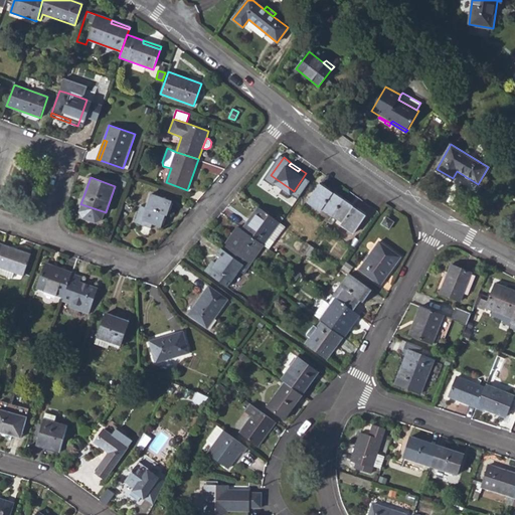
[(343,199),(320,183),(307,202),(320,211),(322,209),(331,216),(343,199)]
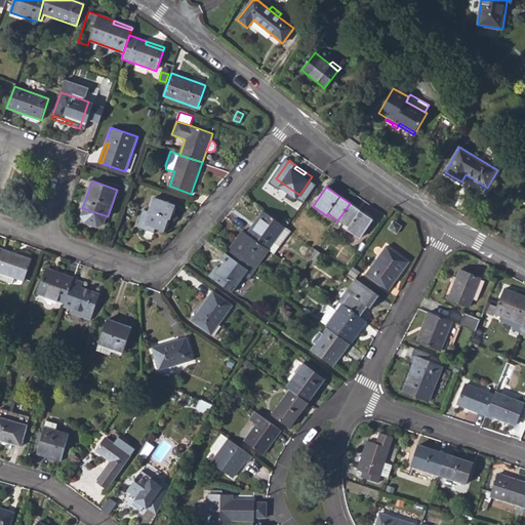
[(152,197),(146,196),(143,207),(150,209),(152,197)]
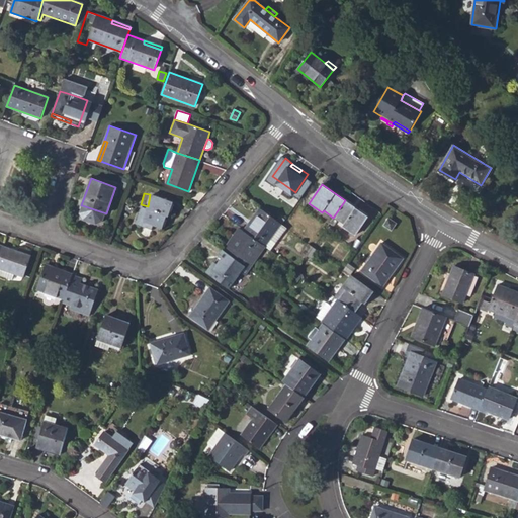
[(153,229),(154,226),(162,229),(167,217),(169,217),(174,202),(162,198),(153,195),(148,208),(143,207),(137,224),(152,229),(153,229)]
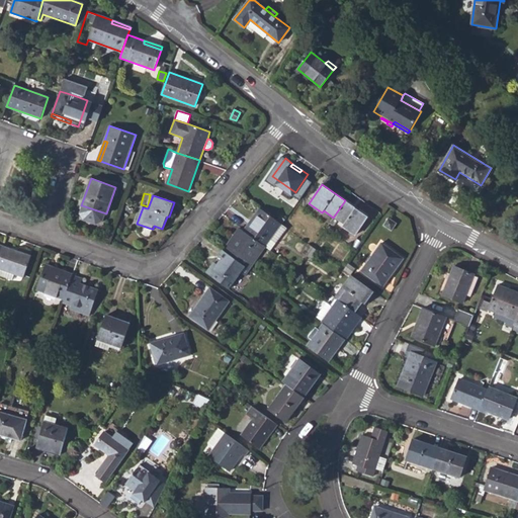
[(343,225),(342,227),(355,235),(367,216),(345,200),(333,218),(343,225)]
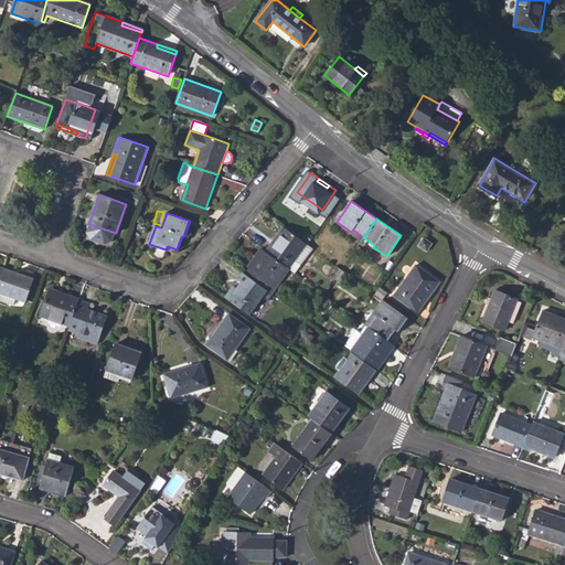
[(87,232),(91,237),(105,243),(110,241),(113,232),(89,224),(87,232)]
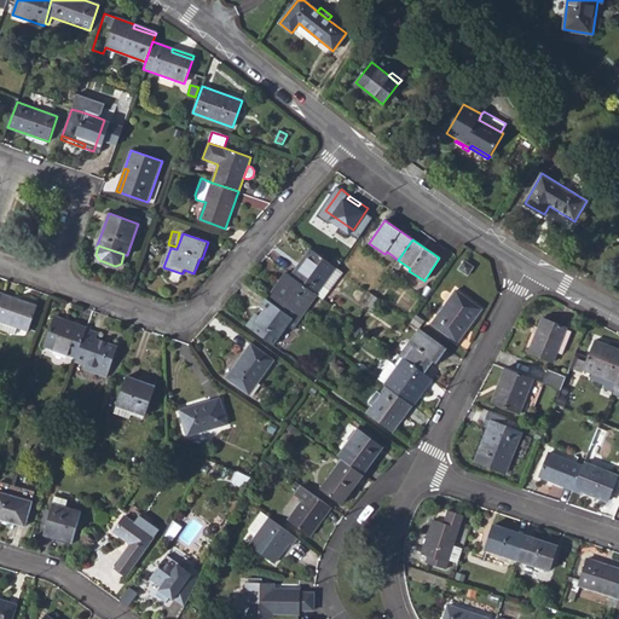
[(317,295),(336,267),(310,248),(305,256),(307,259),(294,278),(317,295)]
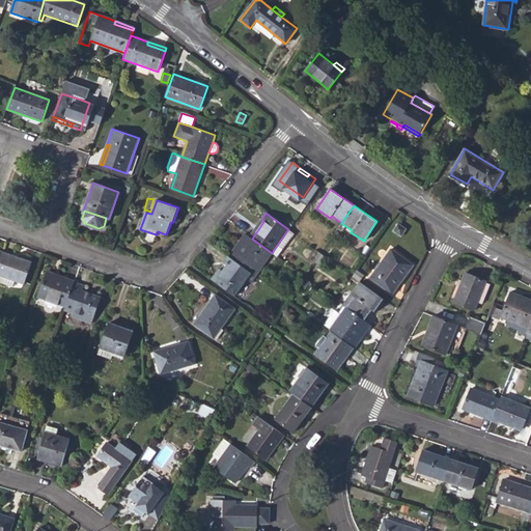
[(252,239),(263,222),(261,220),(249,236),(252,239)]
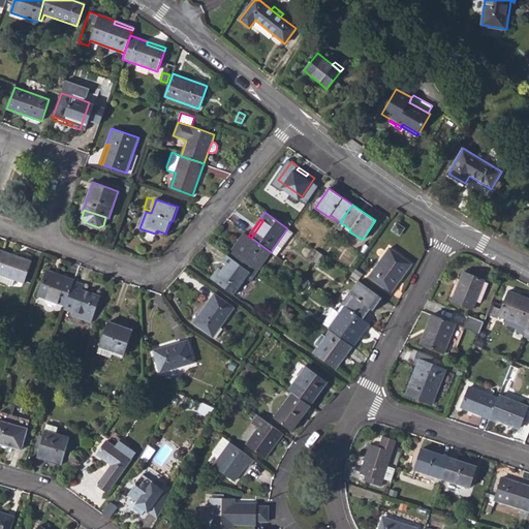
[(399,235),(404,227),(397,223),(393,229),(399,235)]
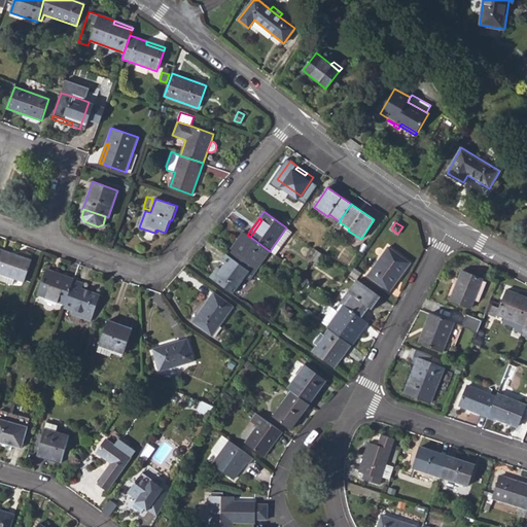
[(275,254),(291,232),(288,229),(286,227),(270,251),(275,254)]
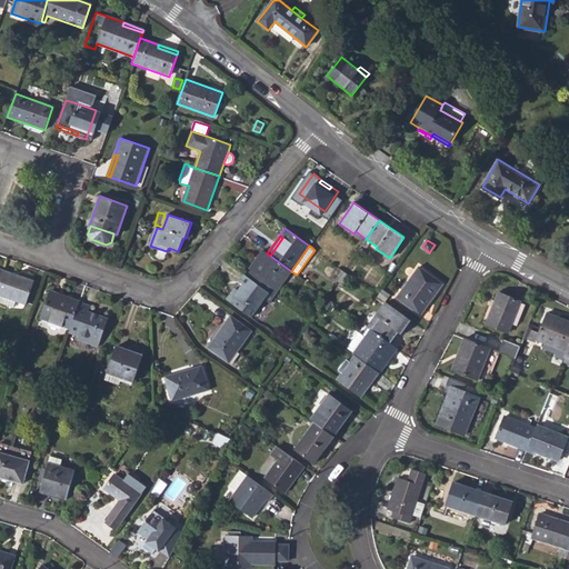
[(273,295),(291,271),(270,256),(267,253),(262,250),(258,257),(260,259),(253,270),(250,268),(246,275),(273,295)]
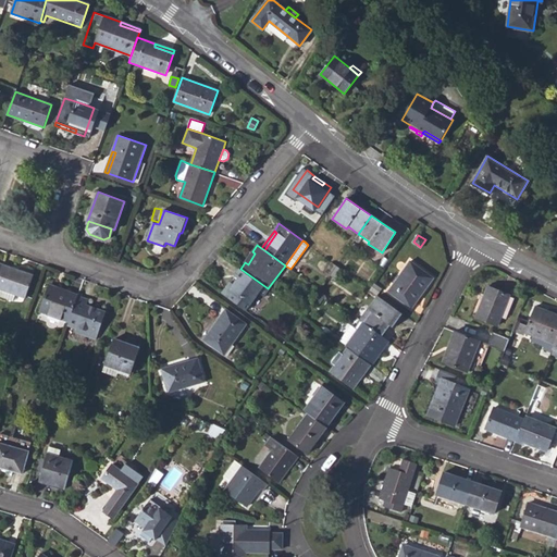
[(248,264),(255,254),(252,251),(245,262),(248,264)]
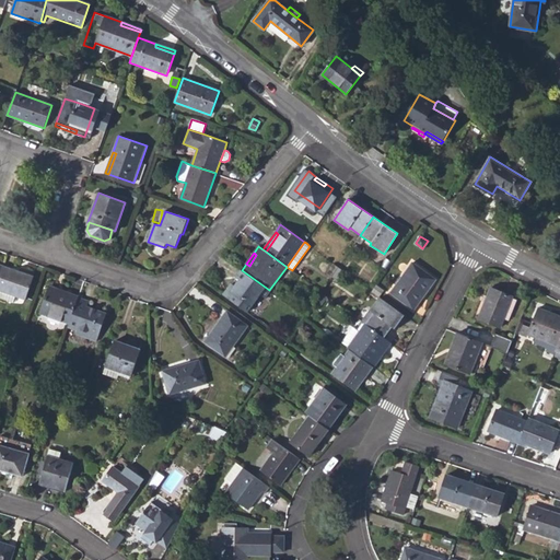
[(423,292),(426,294),(436,280),(412,263),(391,292),(411,307),(423,292)]
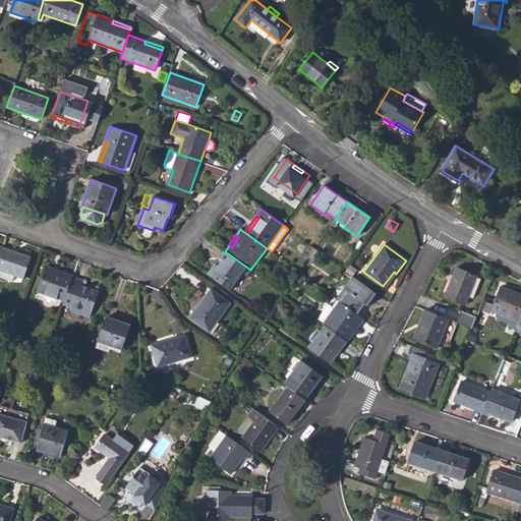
[(309,256),(314,248),(310,245),(305,254),(309,256)]
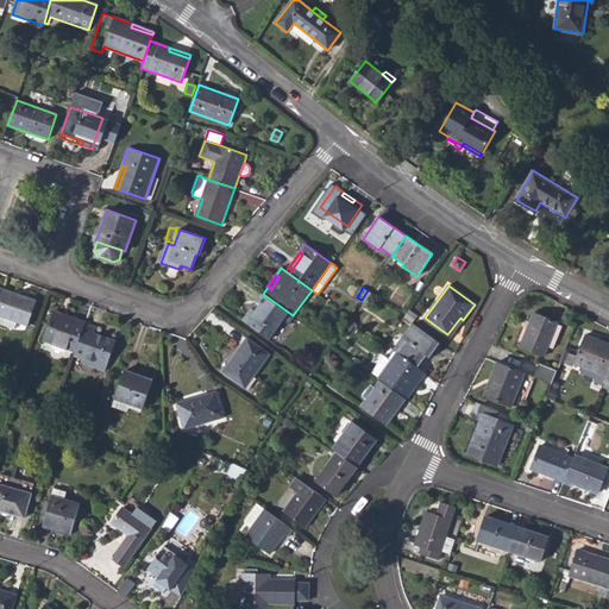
[(0,314),(17,321),(27,325),(37,300),(2,288),(0,295),(0,314)]
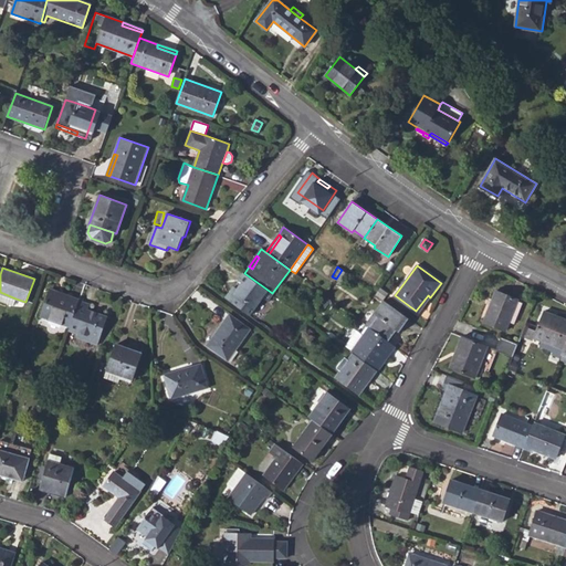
[(341,283),(347,274),(342,270),(336,279),(341,283)]
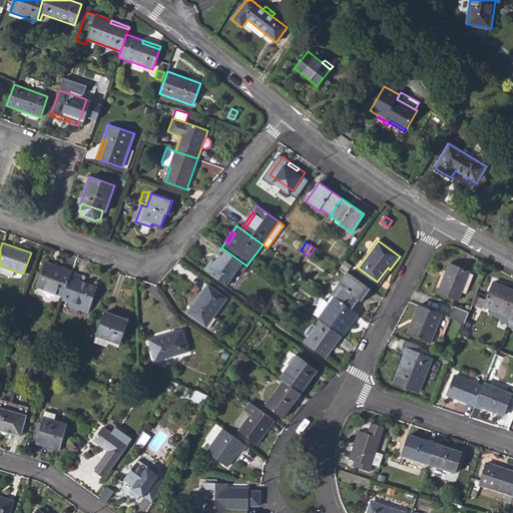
[(226,286),(238,270),(242,272),(246,266),(221,247),(216,254),(219,255),(215,262),(212,266),(209,264),(204,271),(226,286)]
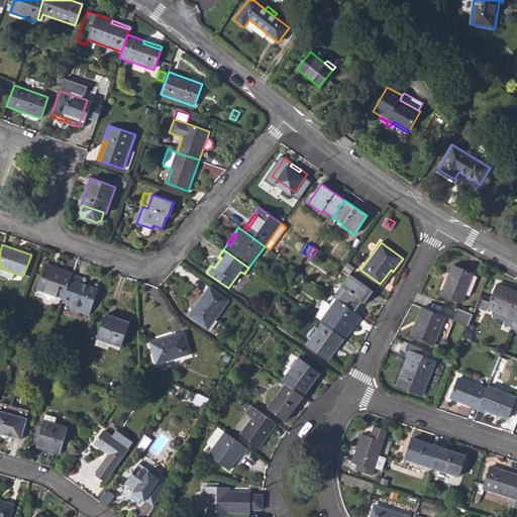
[(55,267),(46,264),(38,289),(65,298),(73,276),(54,270),(55,267)]
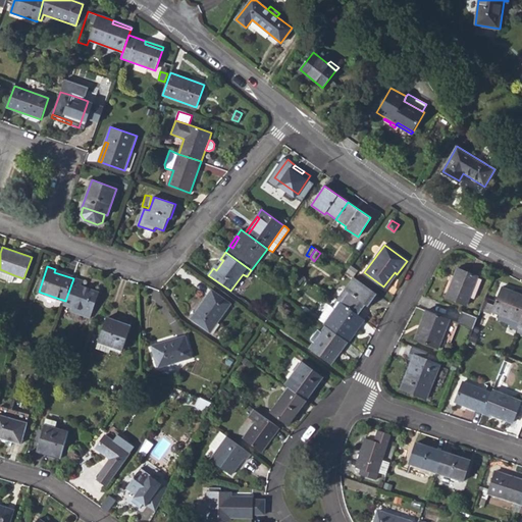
[(466,305),(477,276),(458,268),(447,297),(466,305)]
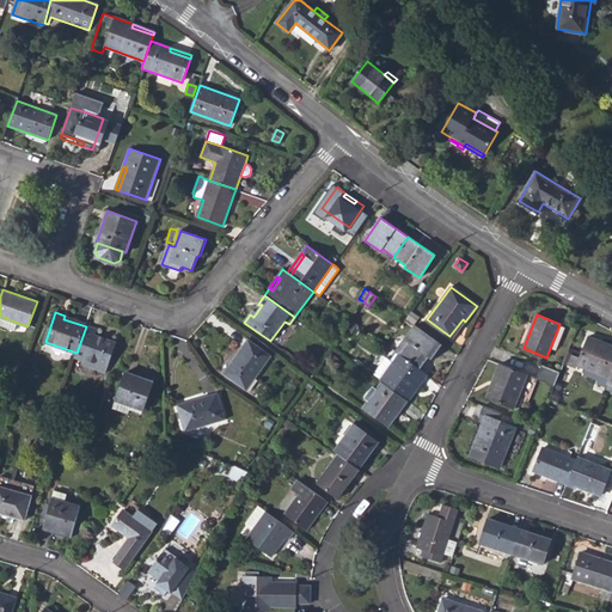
[(0,324),(14,330),(17,323),(0,316),(0,324)]
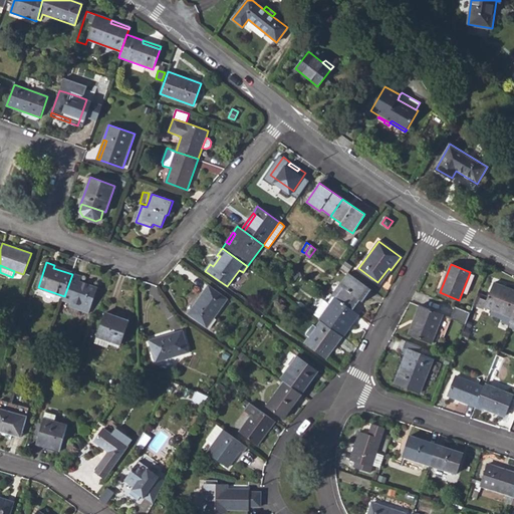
[(72,274),(72,272),(54,265),(53,268),(72,274)]
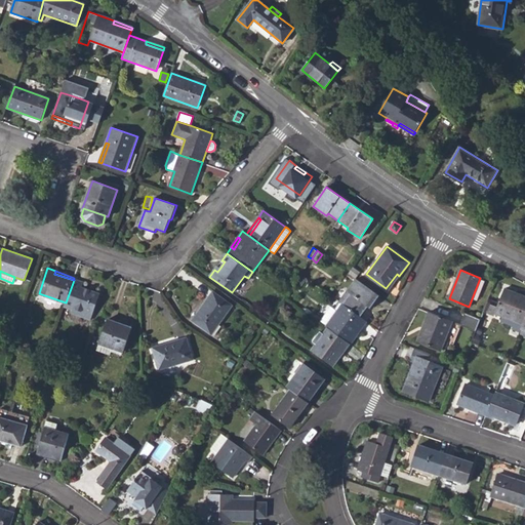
[(389,290),(399,276),(397,274),(386,288),(389,290)]
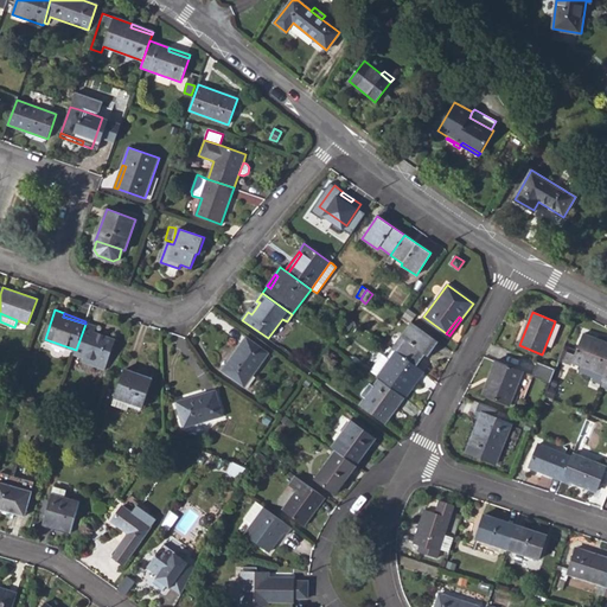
[(85,356),(85,358),(84,359),(106,368),(116,339),(95,332),(97,325),(85,321),(85,324),(76,350),(75,351),(85,356)]
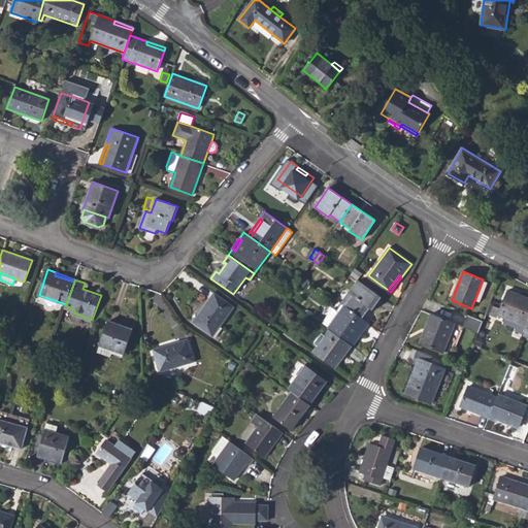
[(344,305),(362,319),(369,307),(372,309),(381,297),(358,281),(341,303),(344,305)]
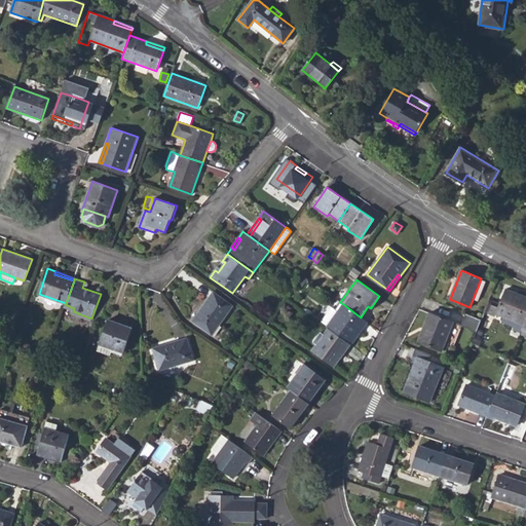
[(514,292),(505,289),(495,314),(523,326),(525,317),(525,299),(513,294),(514,292)]
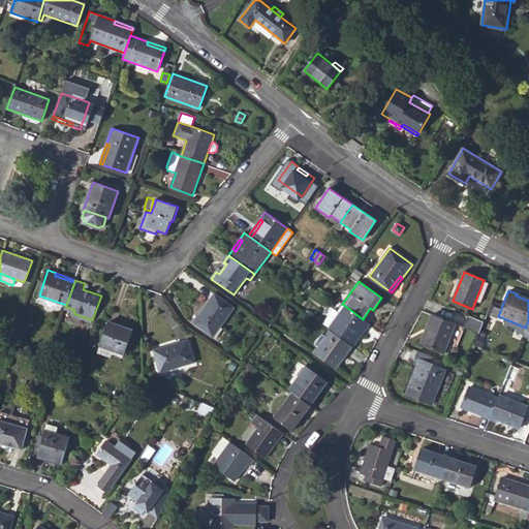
[(213,337),(235,307),(215,293),(193,322),(213,337)]
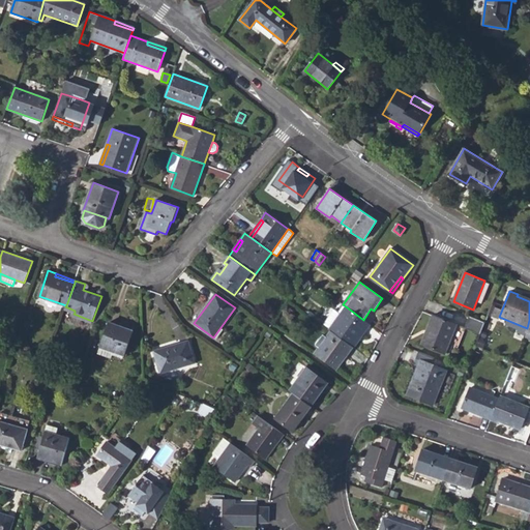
[(353,347),(354,347),(359,341),(356,339),(362,330),(365,331),(371,325),(363,320),(346,306),(340,314),(333,310),(324,324),(329,328),(329,329),(330,330),(353,347)]
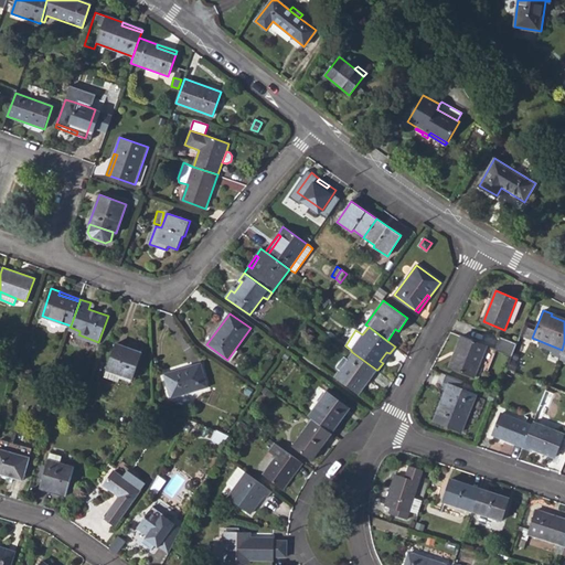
[(77,337),(98,344),(98,342),(78,334),(77,337)]
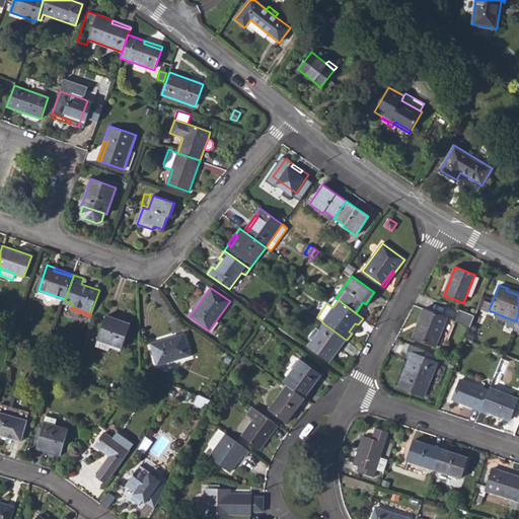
[(454,320),(423,308),(412,337),(439,348),(443,339),(448,341),(456,322),(469,327),(474,315),(459,309),(454,320)]
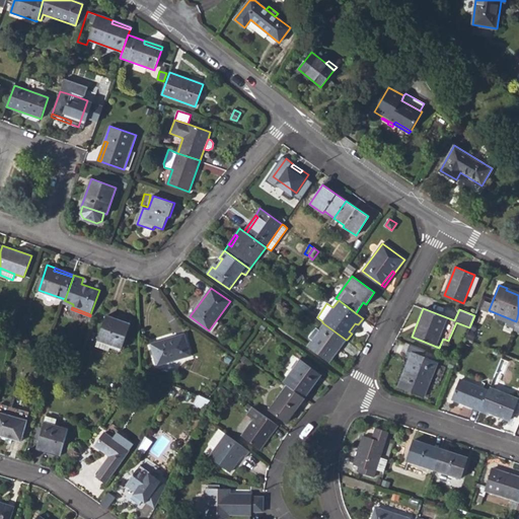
[(121,351),(130,323),(107,315),(97,343),(121,351)]
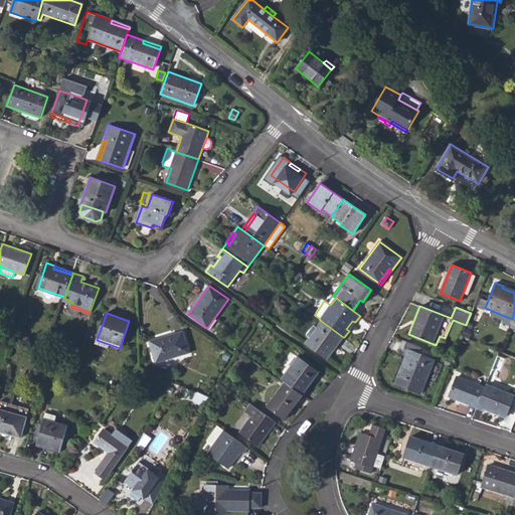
[(327,359),(343,337),(321,321),(317,327),(310,337),(305,343),(327,359)]
